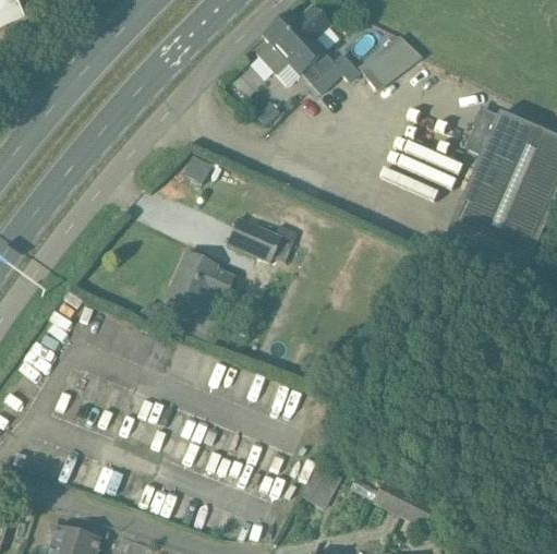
[(0,0),(0,23),(24,14),(17,0),(0,0)]
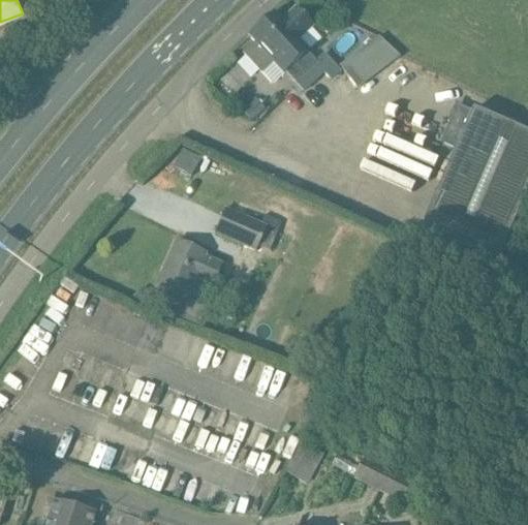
[(313,25),(296,6),(283,18),(275,10),(250,33),(255,39),(244,50),(261,70),(274,59),(285,71),(287,69),(305,88),(324,70),(332,78),(341,69),(325,52),(316,60),(307,51),(310,48),(300,36),(313,25)]
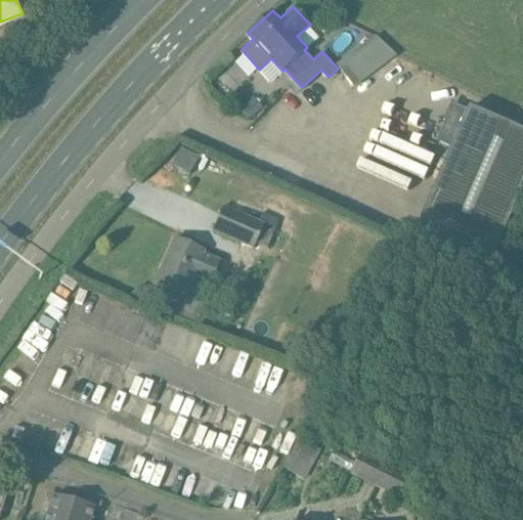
[(396,52),(375,34),(337,61),(354,85),(396,52)]
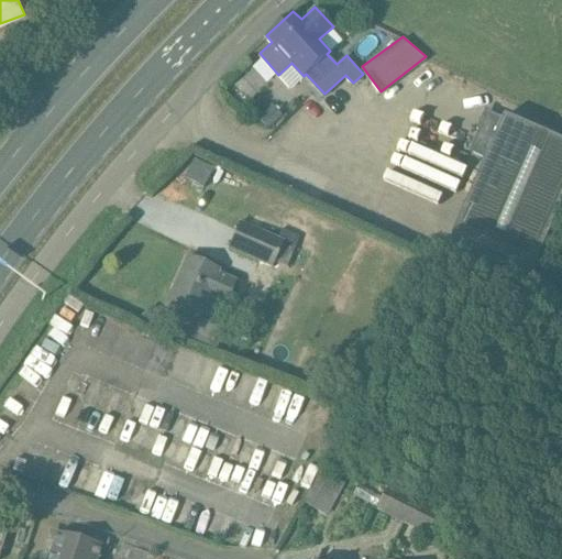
[(508,117),(492,109),(474,150),(491,157),(456,234),(538,271),(561,215),(561,136),(509,113),(508,117)]
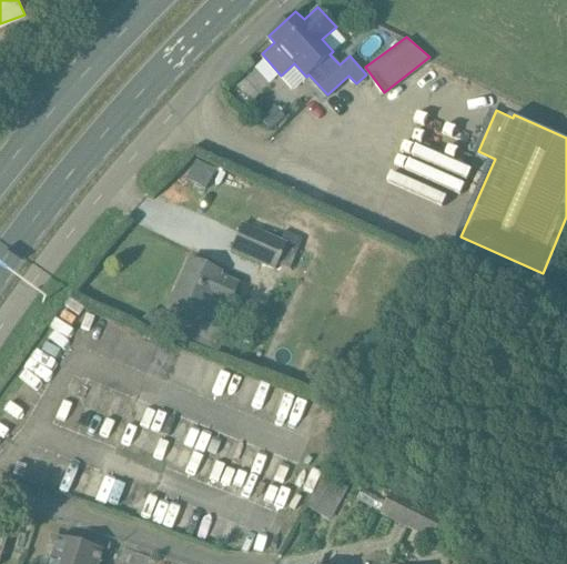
[(209,184),(216,165),(198,158),(190,178),(209,184)]
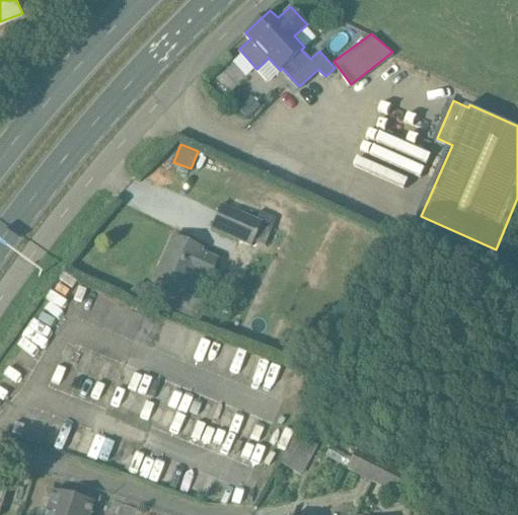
[(263,219),(222,202),(211,227),(251,245),(263,219)]
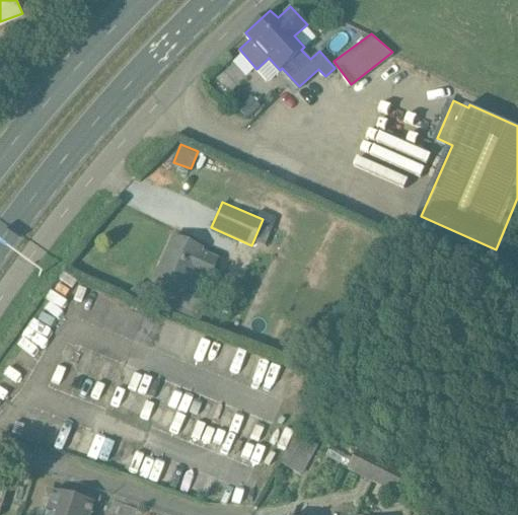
[(204,247),(175,235),(155,281),(183,293),(194,271),(212,278),(220,258),(203,249),(204,247)]
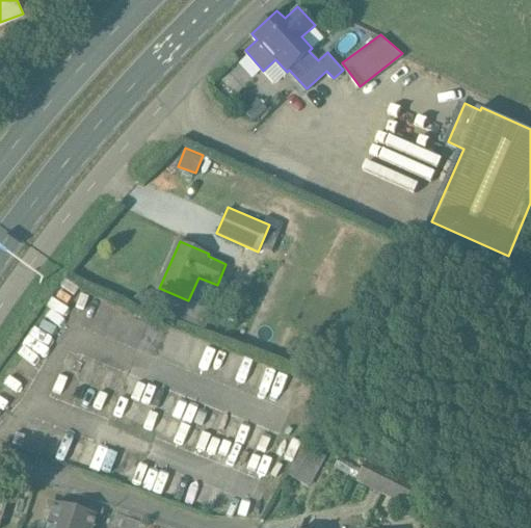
[(145,286),(132,298),(142,309),(155,295),(145,286)]
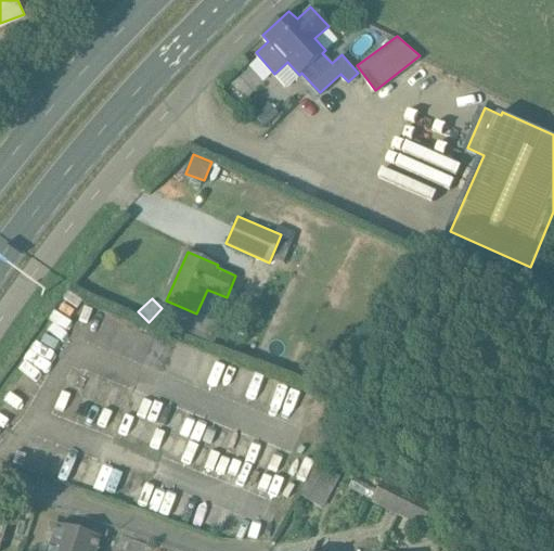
[(340,473),(319,461),(301,491),(323,504),(340,473)]
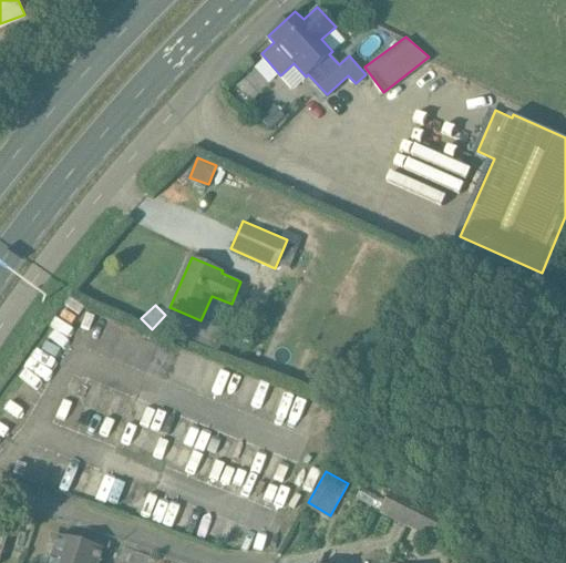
[(381,511),(408,524),(420,499),(394,485),(381,511)]
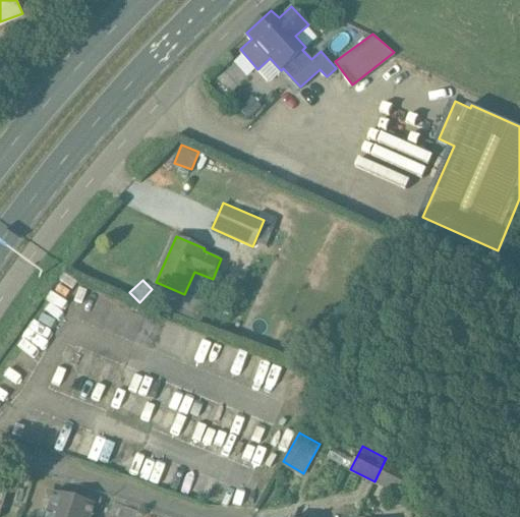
[(409,470),(386,458),(374,481),(398,493),(409,470)]
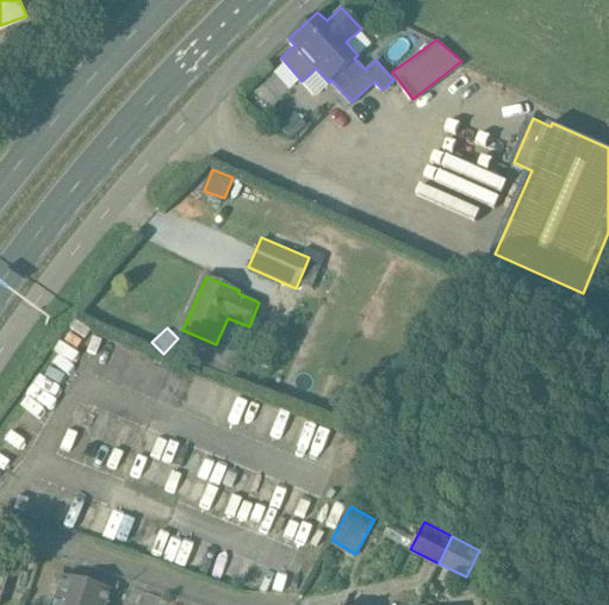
[(0,602),(0,600),(11,571),(0,567),(0,602)]
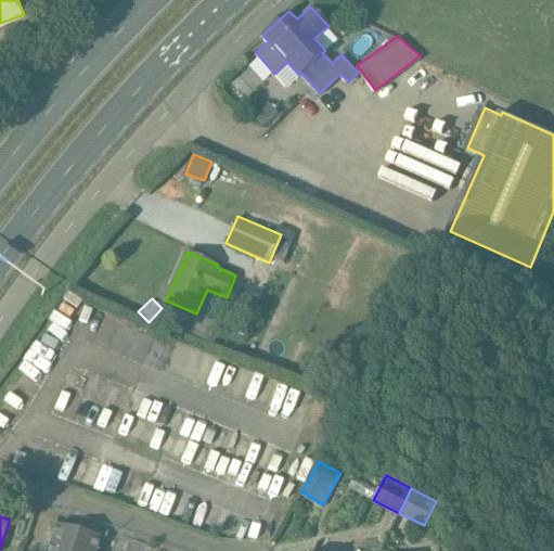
[(48,550),(98,550),(102,538),(56,524),(48,550)]
